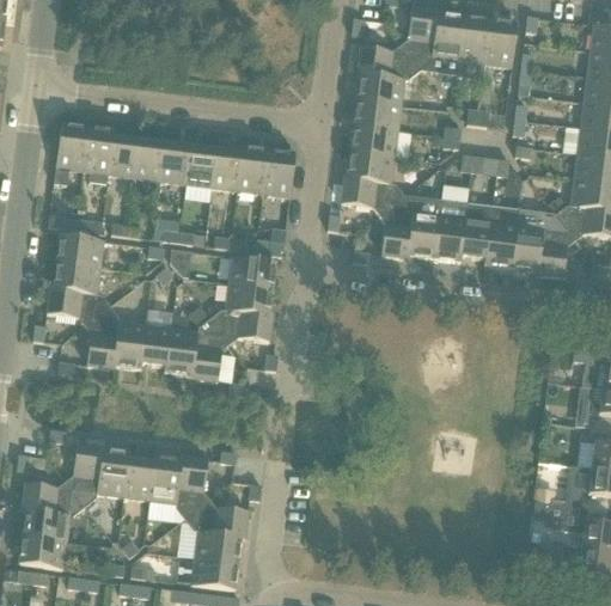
[(433,57),(439,14),(434,13),(434,10),(411,7),(408,38),(399,46),(407,54),(432,57),(433,57)]
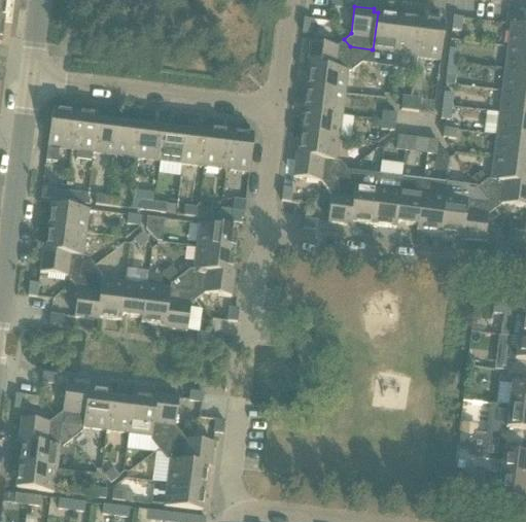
[(393,65),(399,14),(378,12),(373,49),(372,49),(371,54),(361,61),(393,65)]
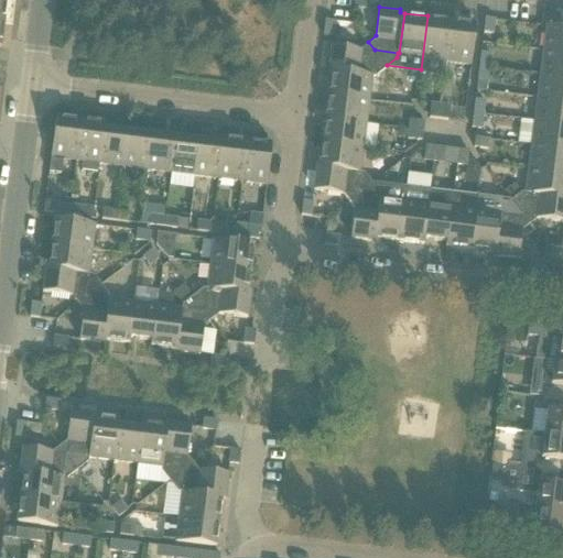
[(444,74),(446,59),(451,19),(428,15),(421,69),(421,70),(444,74)]
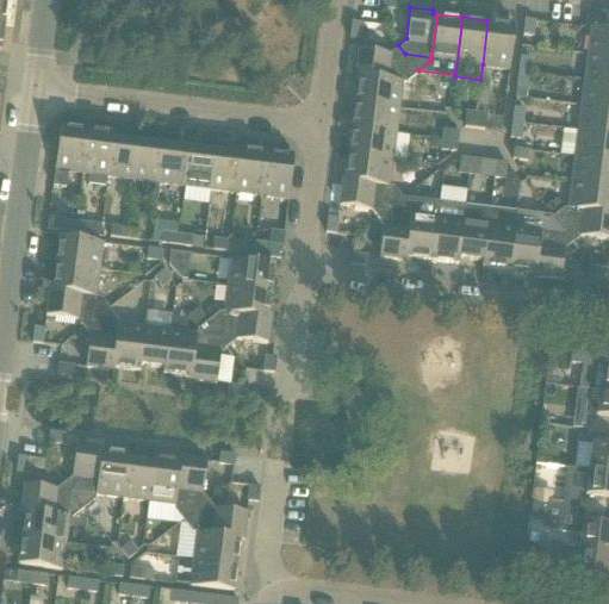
[(534,32),(535,18),(526,17),(523,31),(534,32)]
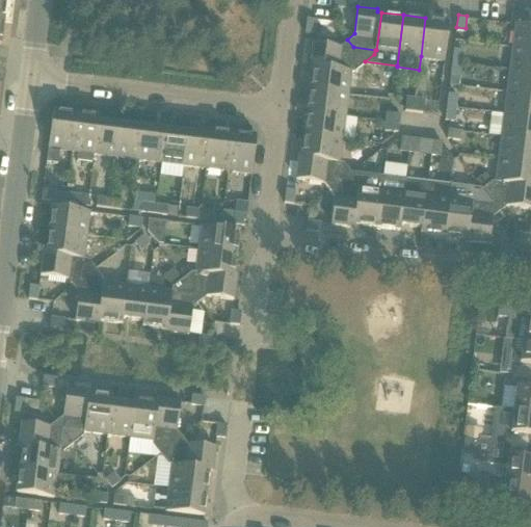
[(315,30),(316,17),(308,17),(306,29),(315,30)]
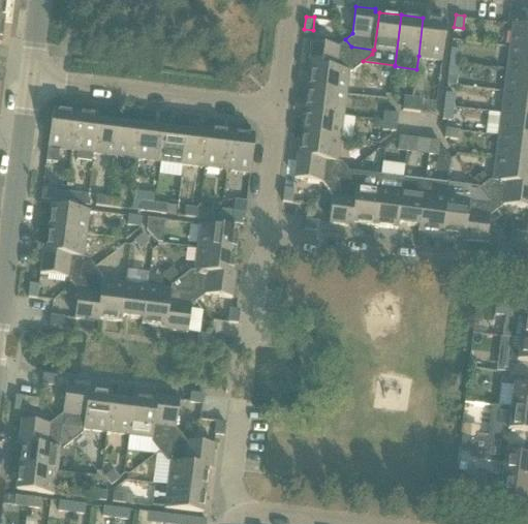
[(446,21),(423,18),(418,56),(441,58),(446,21)]
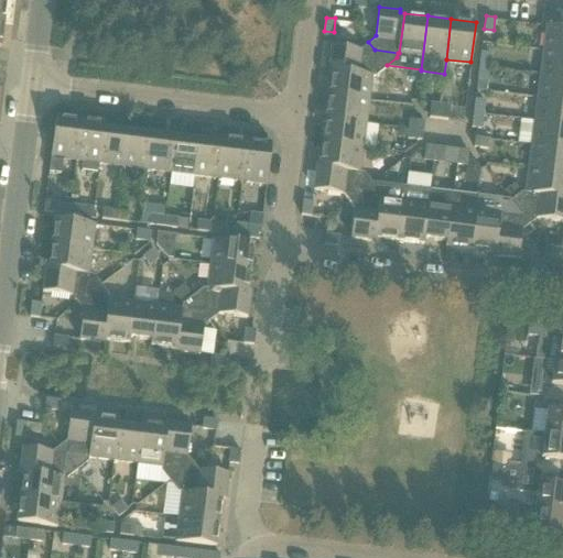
[(562,24),(547,23),(544,46),(562,48),(562,24)]
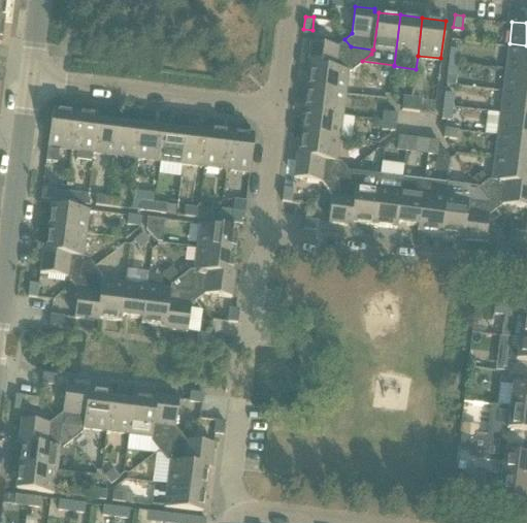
[(349,68),(351,46),(344,39),(337,44),(310,41),(308,60),(311,61),(311,64),(349,69),(349,68)]
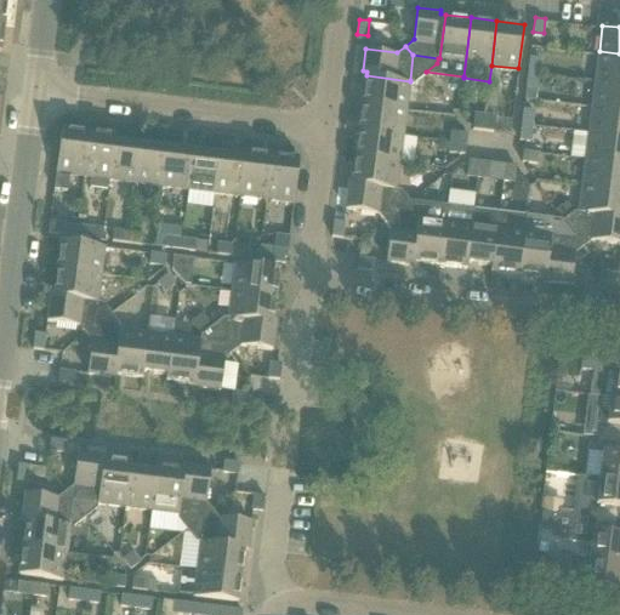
[(619,53),(599,51),(596,78),(619,80),(619,53)]
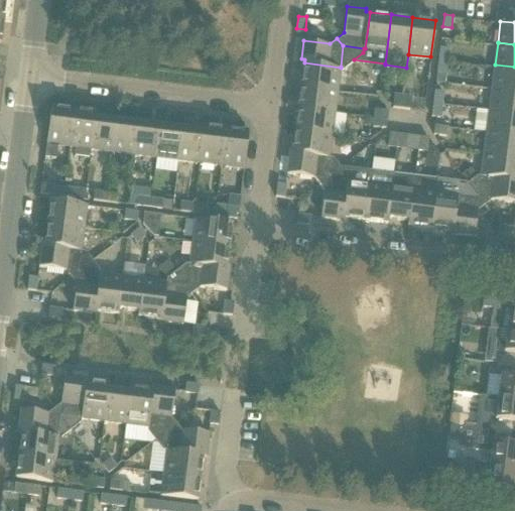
[(343,45),(341,67),(344,67),(354,59),(343,45)]
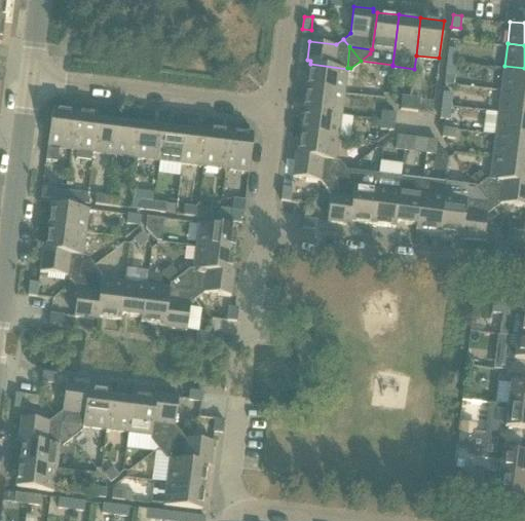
[(371,49),(349,46),(361,61),(370,53),(371,49)]
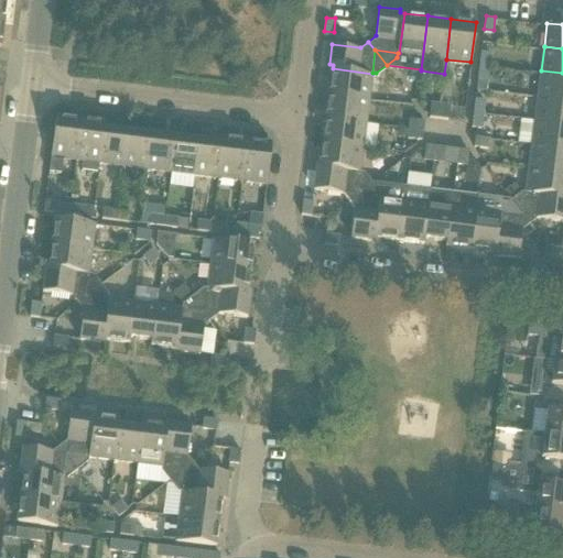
[(490,51),(482,50),(479,63),(489,64),(490,51)]
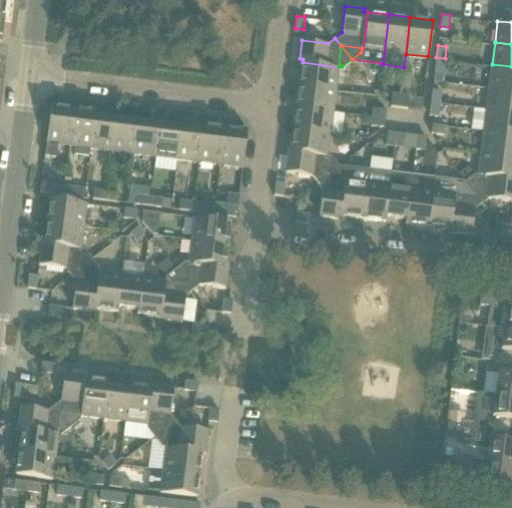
[(434,70),(443,71),(445,58),(436,57),(434,70)]
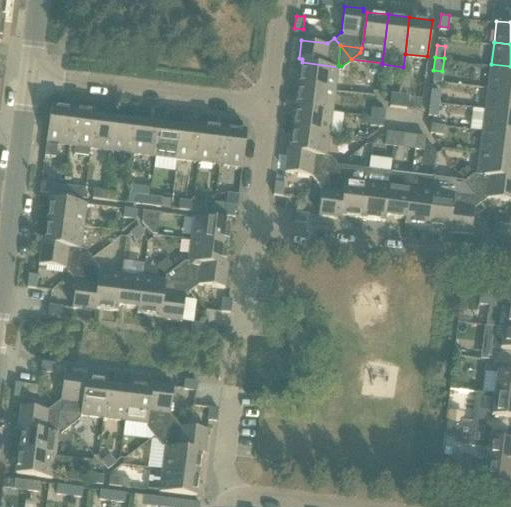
[(335,88),(338,67),(302,62),(299,84),(335,88)]
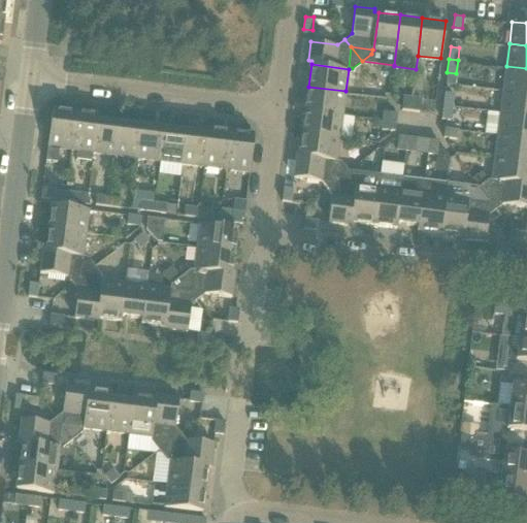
[(526,68),(506,66),(503,89),(526,91),(526,68)]
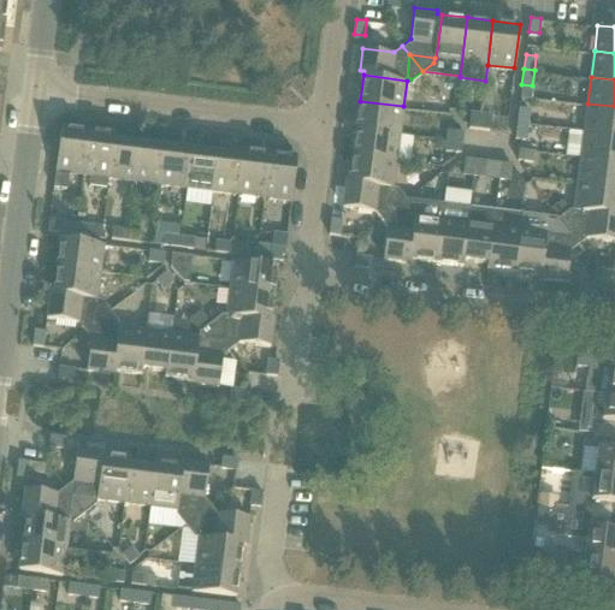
[(360,101),(356,128),(400,132),(403,106),(360,101)]
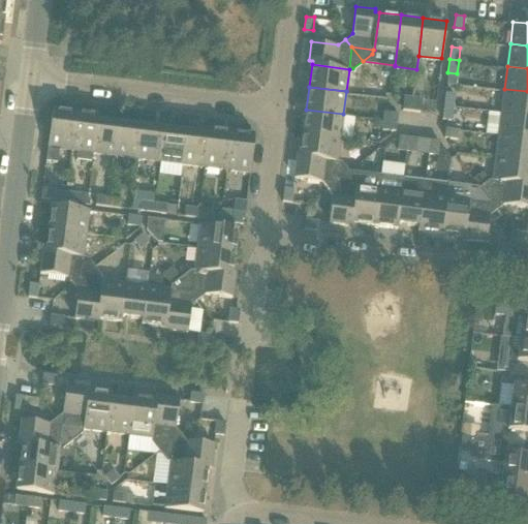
[(527,91),(504,89),(501,111),(527,114),(527,91)]
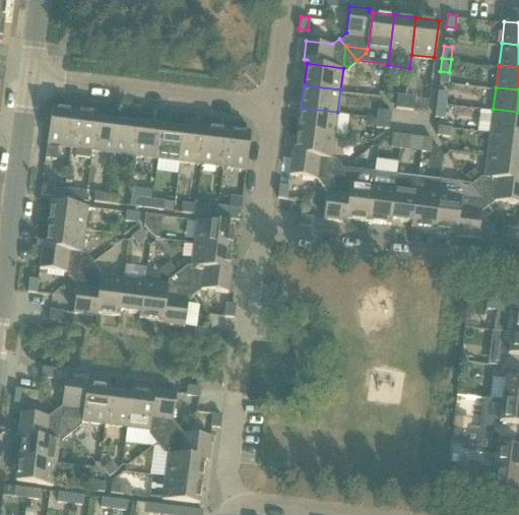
[(445,103),(447,90),(438,89),(437,102),(445,103)]
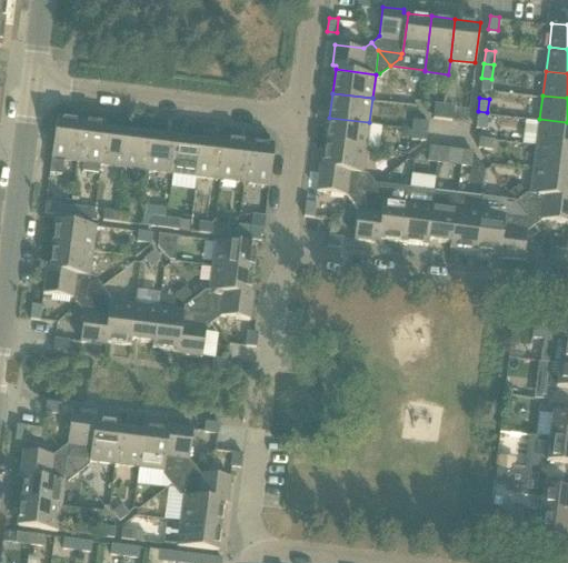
[(442,117),(445,103),(435,101),(434,116),(442,117)]
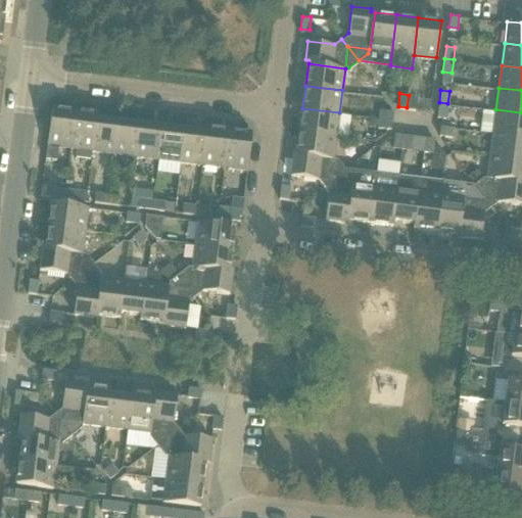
[(416,108),(417,96),(409,95),(407,107),(416,108)]
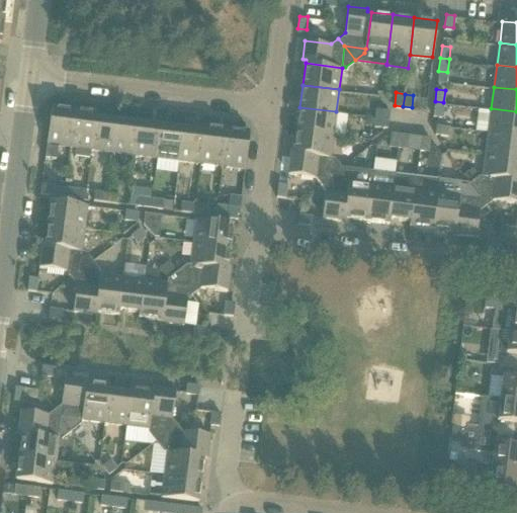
[(442,115),(443,102),(435,101),(433,114),(442,115)]
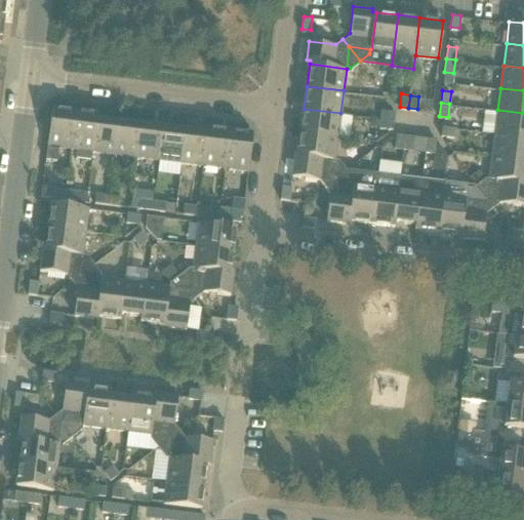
[(71,147),(75,110),(52,107),(46,158),(57,159),(59,146),(71,147)]
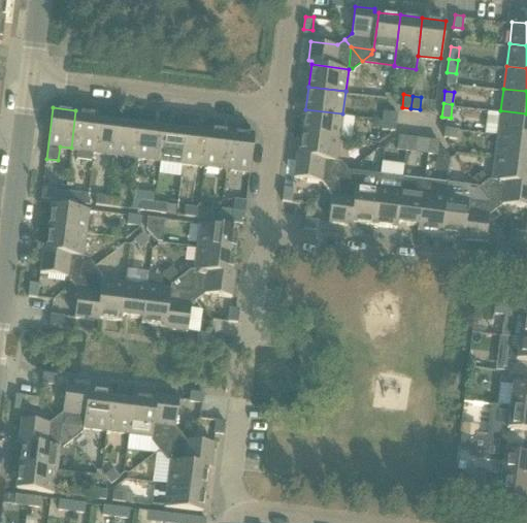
[(340,135),(342,113),(305,109),(302,131),(340,135)]
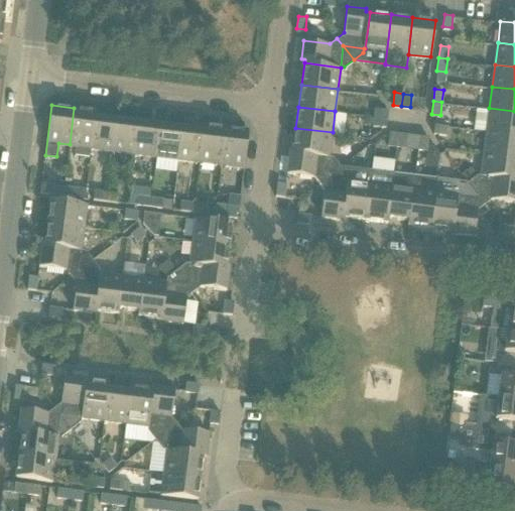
[(387,117),(388,109),(375,107),(374,116),(387,117)]
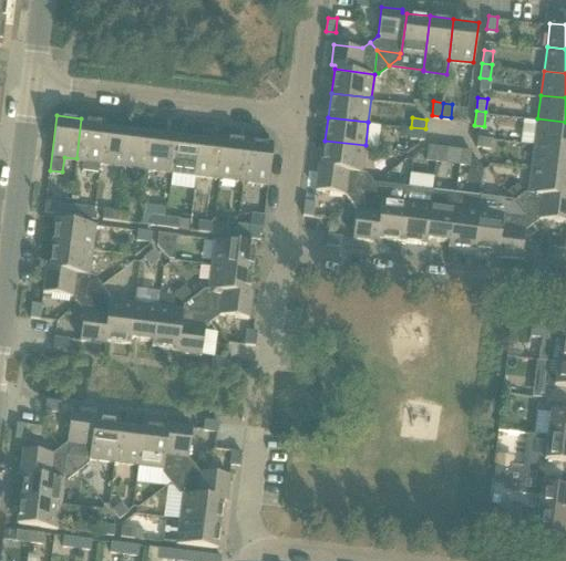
[(100,162),(105,122),(81,118),(76,158),(82,159),(81,167),(100,169),(100,162)]
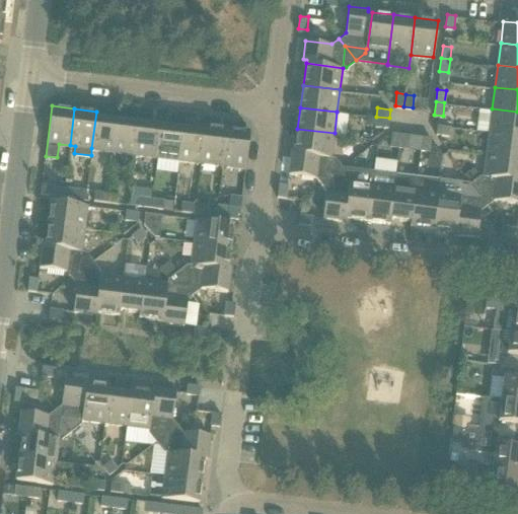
[(517,112),(492,108),(490,131),(517,134),(517,112)]
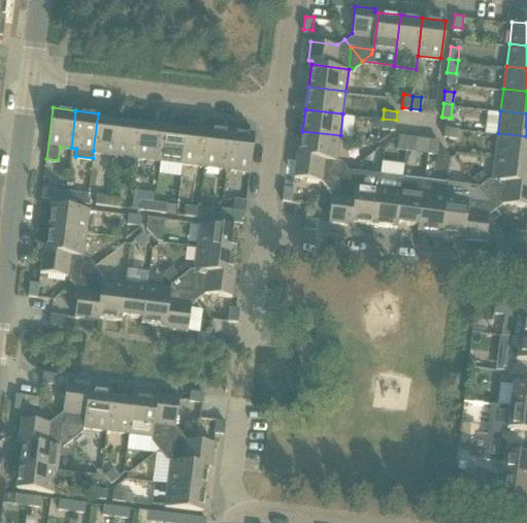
[(116,154),(120,121),(98,119),(99,113),(98,113),(93,151),(116,154)]
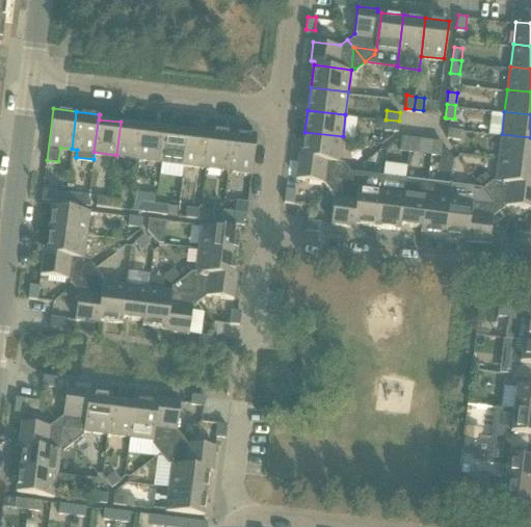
[(398,130),(399,121),(386,120),(385,128),(398,130)]
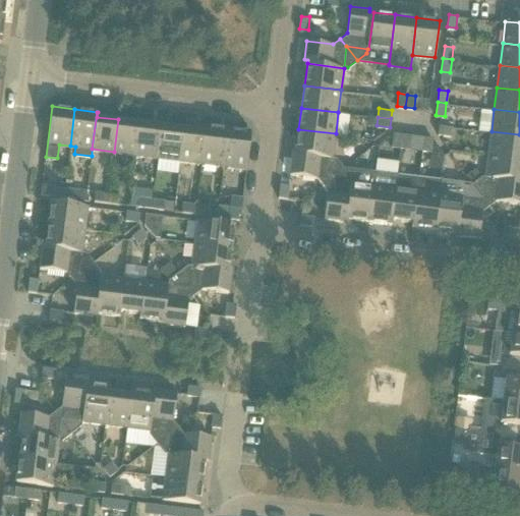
[(135,155),(139,122),(118,119),(114,152),(135,155)]
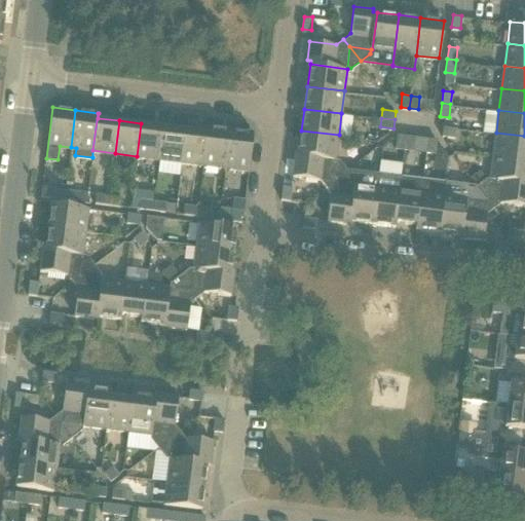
[(159,158),(163,126),(141,123),(137,156),(159,158)]
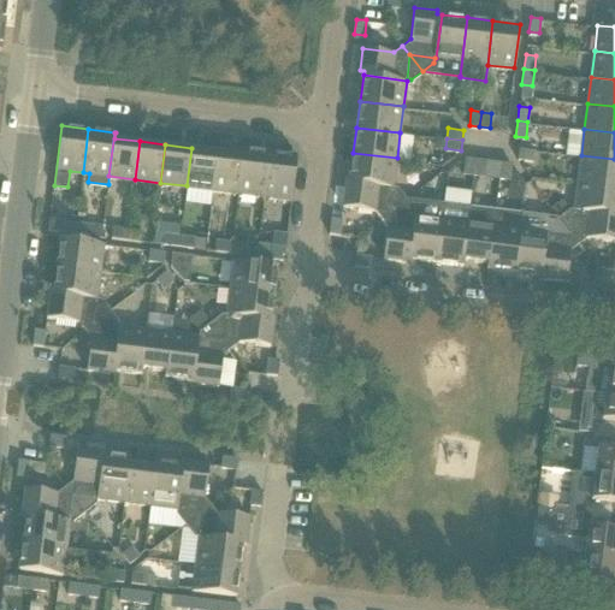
[(533,159),(534,149),(519,147),(518,158),(533,159)]
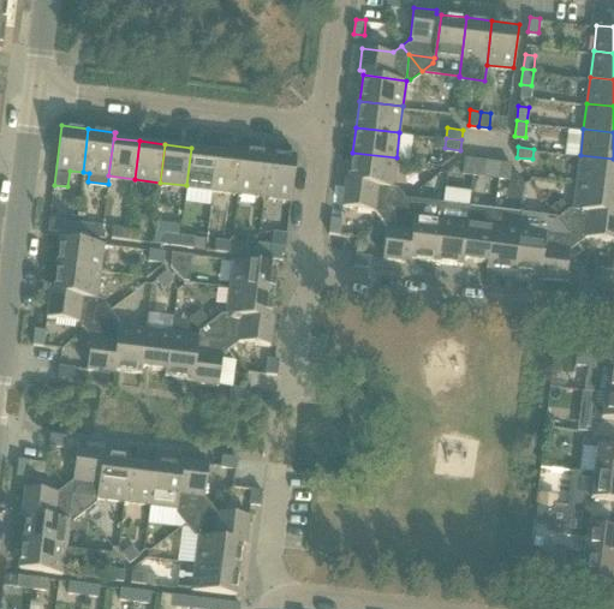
[(212,189),(218,150),(191,148),(186,185),(212,189)]
